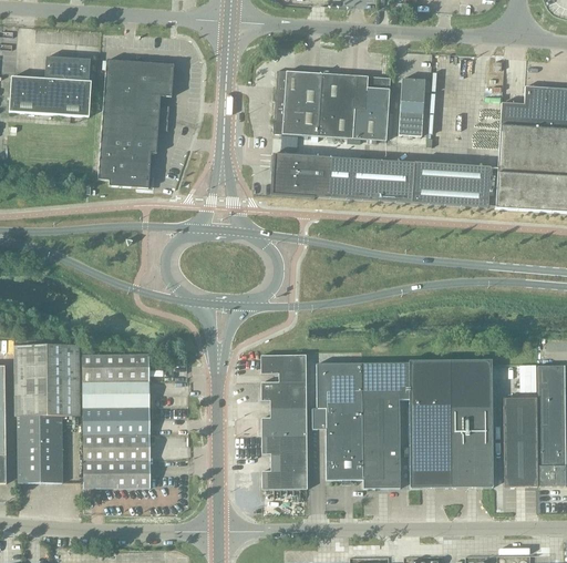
[(44,77),(11,74),(9,110),(89,114),(91,80),(89,80),(90,58),(45,54),(44,77)]
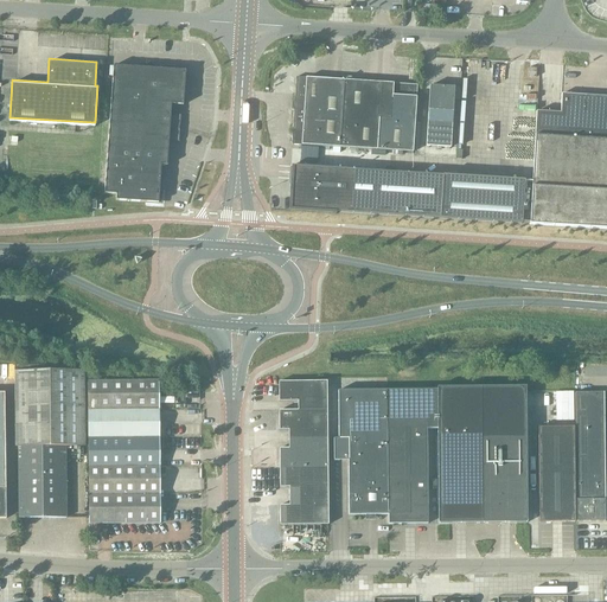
[(186,66),(174,66),(174,63),(161,62),(161,65),(114,62),(104,190),(116,191),(116,197),(159,199),(159,197),(160,197),(163,194),(163,192),(160,191),(159,191),(161,161),(167,162),(168,136),(178,136),(180,111),(171,111),(172,101),(183,101),(186,66)]
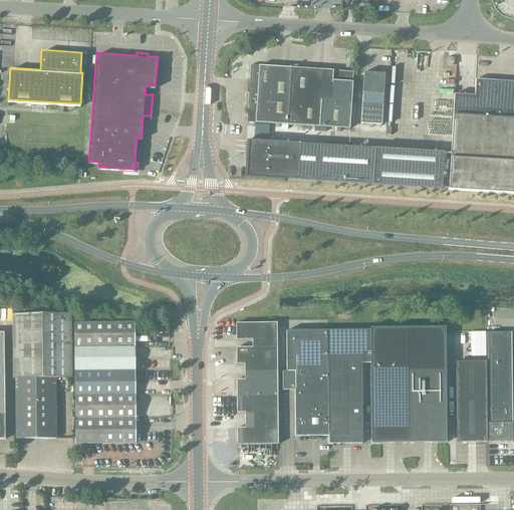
[(247,119),(288,121),(292,64),(251,62),(249,88),(247,88),(247,89),(249,90),(247,119)]
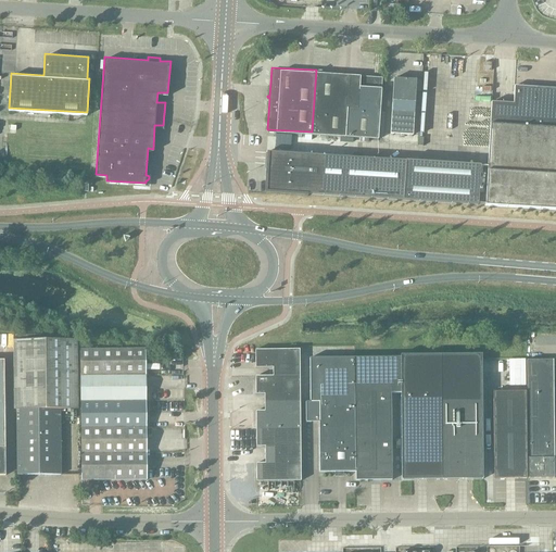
[(316,70),(312,132),(349,135),(378,136),(381,86),(382,75),(359,73),(350,73),(316,70)]
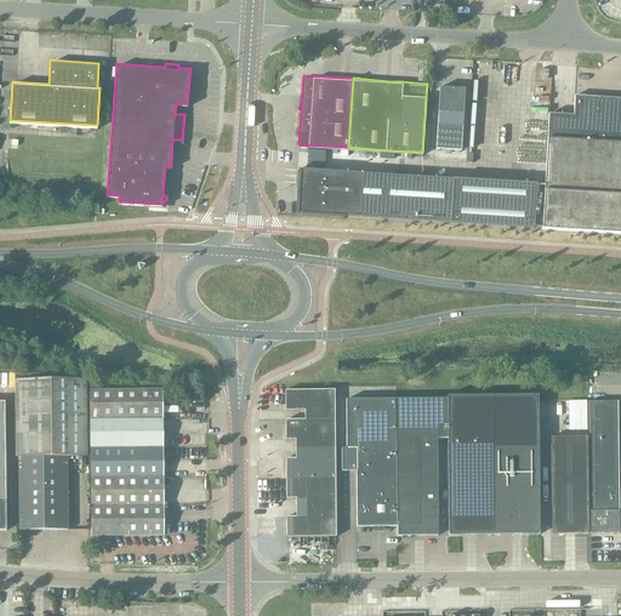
[(440,84),(436,146),(461,147),(465,85),(440,84)]
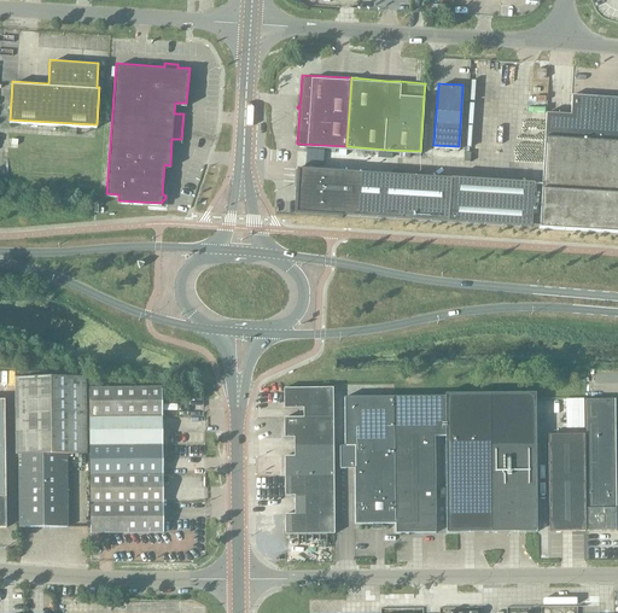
[(571,110),(546,109),(538,225),(617,229),(617,93),(572,91),(571,110)]
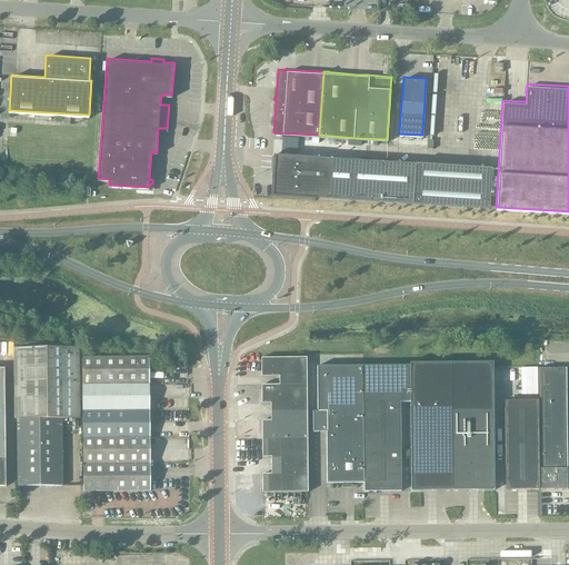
[(273,152),(272,168),(273,168),(272,192),(311,196),(310,197),(315,197),(315,196),(489,206),(491,166),(273,152)]
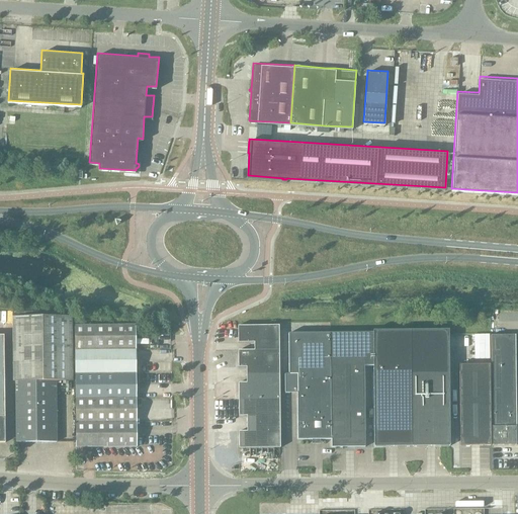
[(15,377),(16,438),(57,438),(57,377),(73,376),(72,326),(72,310),(12,311),(13,377),(15,377)]
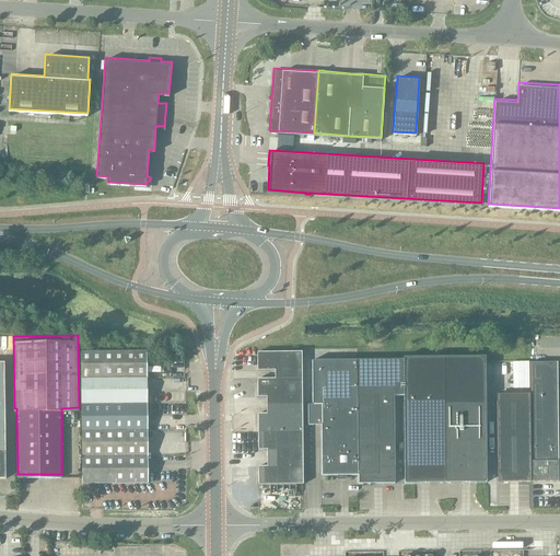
[(277,365),(277,372),(304,372),(304,346),(259,346),(259,363),(277,365)]
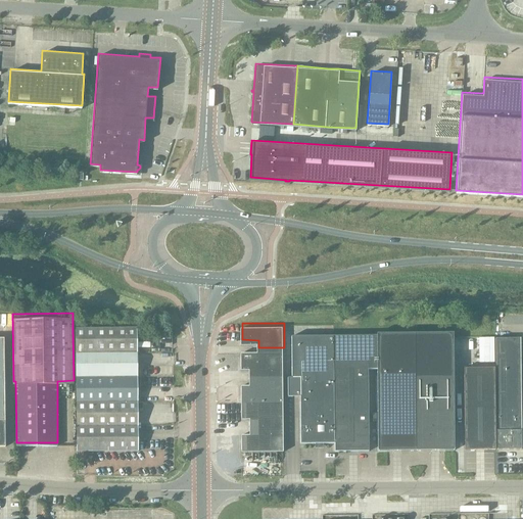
[(76,326),(76,350),(137,350),(137,325),(76,326)]
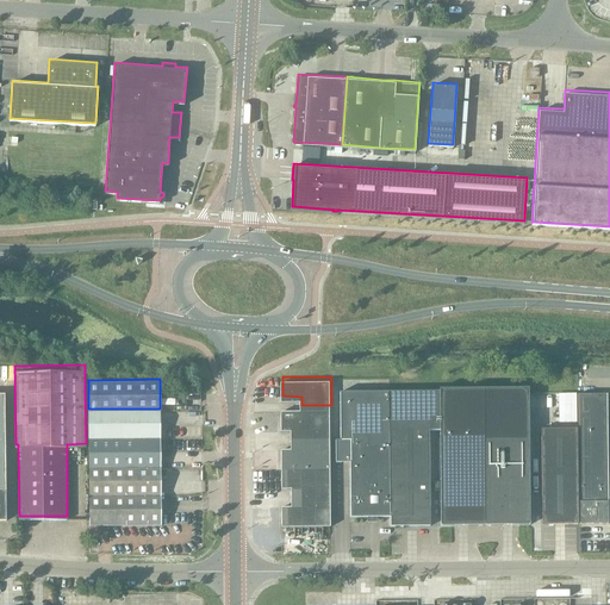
[(531,521),(531,491),(530,382),(440,384),(440,387),(440,426),(441,521),(531,521)]
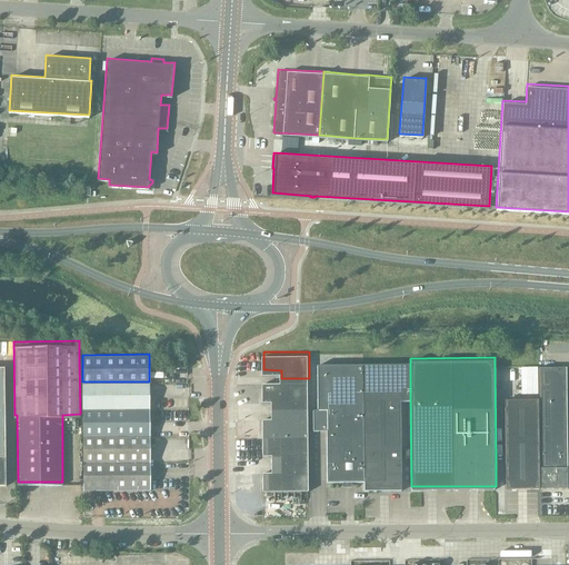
[(318,408),(313,408),(313,428),(319,428),(319,427),(327,427),(327,428),(328,428),(328,479),(346,479),(346,478),(350,478),(350,479),(365,479),(365,459),(366,459),(366,458),(366,389),(401,388),(401,399),(410,398),(410,362),(362,363),(317,363),(318,408)]
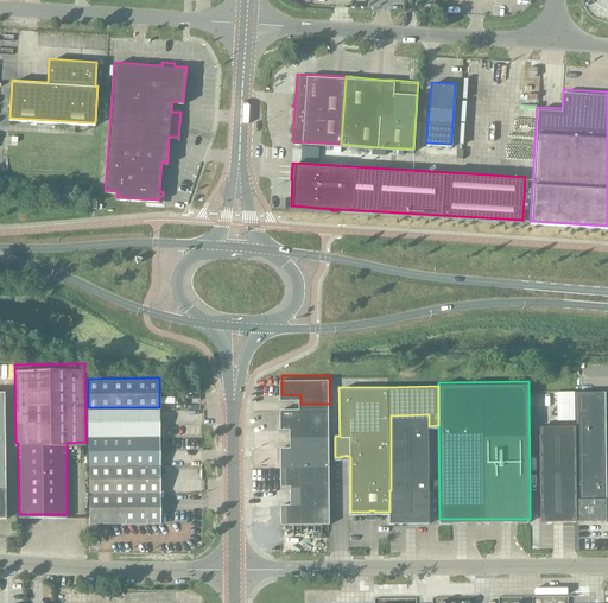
[(606,519),(607,489),(607,388),(577,388),(577,489),(577,519),(606,519)]
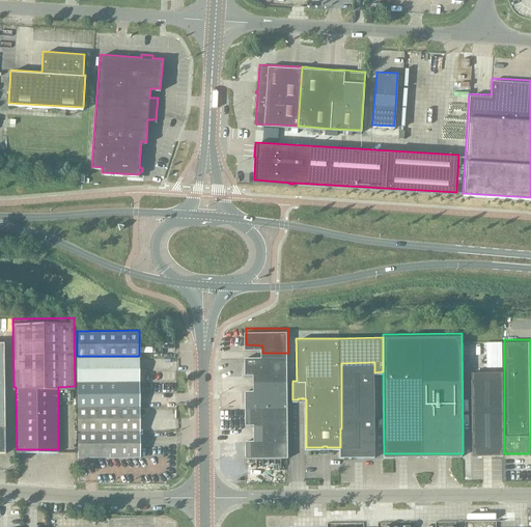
[(254,370),(254,387),(288,386),(288,381),(288,353),(262,353),(246,354),(246,370),(254,370)]
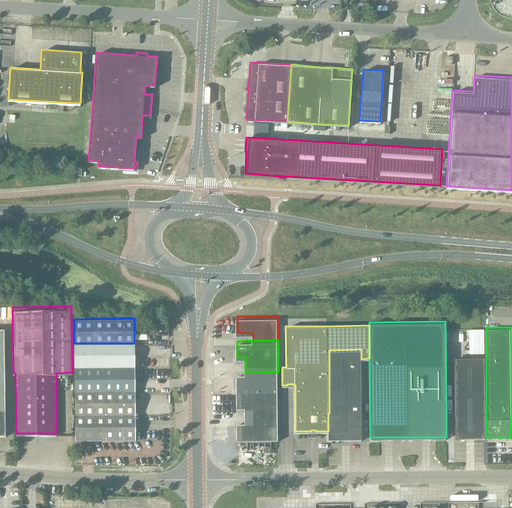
[(74,343),(75,368),(135,367),(134,343),(74,343)]
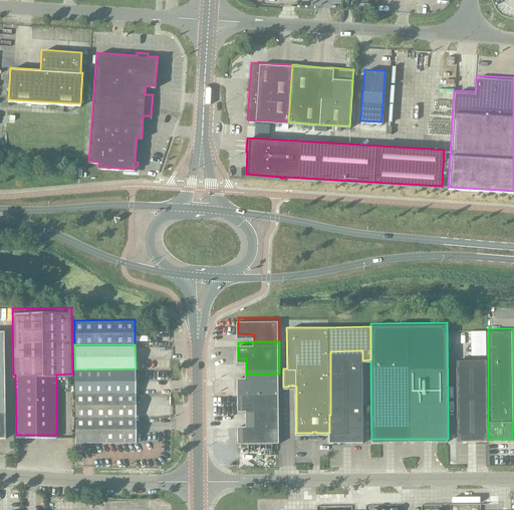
[(329,415),(329,433),(329,441),(362,440),(362,414),(362,350),(330,351),(330,414),(330,415),(329,415)]
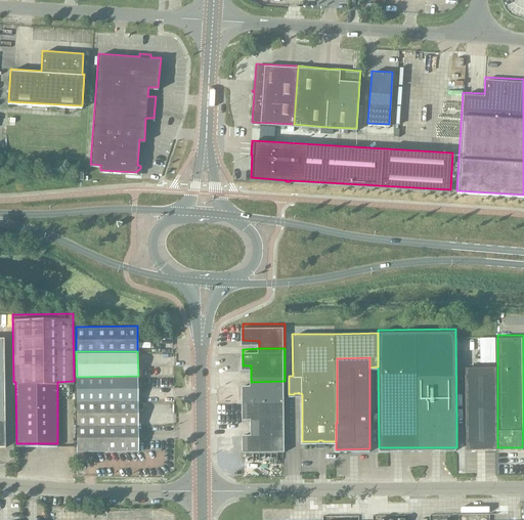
[(466,364),(466,422),(466,448),(496,447),(496,422),(496,364),(466,364)]
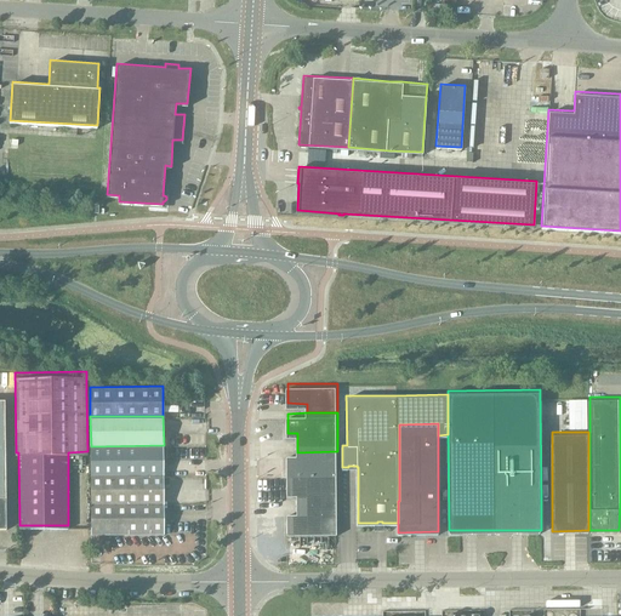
[(91,446),(91,474),(164,474),(164,469),(164,456),(164,445),(91,446)]
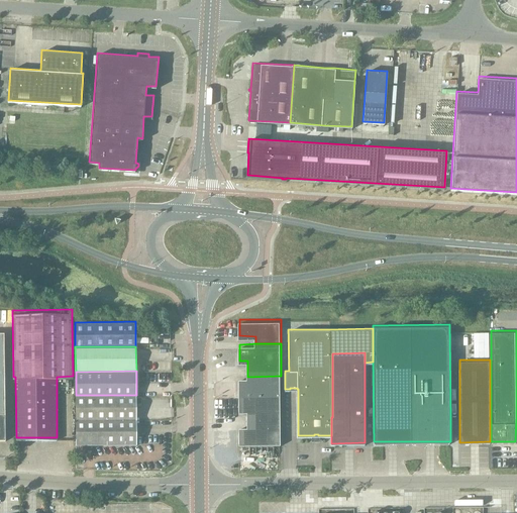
[(239,377),(239,393),(281,393),(281,376),(247,377),(239,377)]
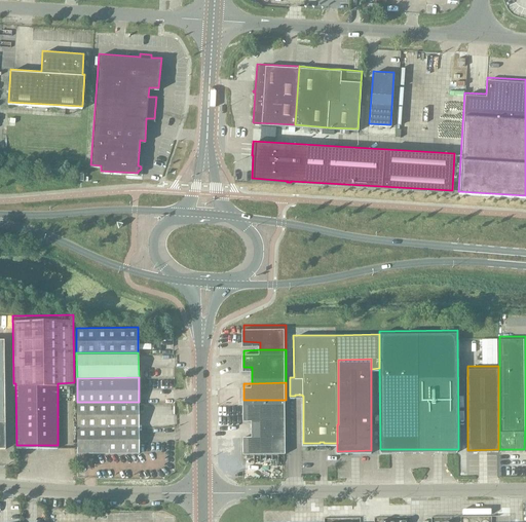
[(243,417),(252,417),(286,418),(286,400),(243,400),(243,417)]
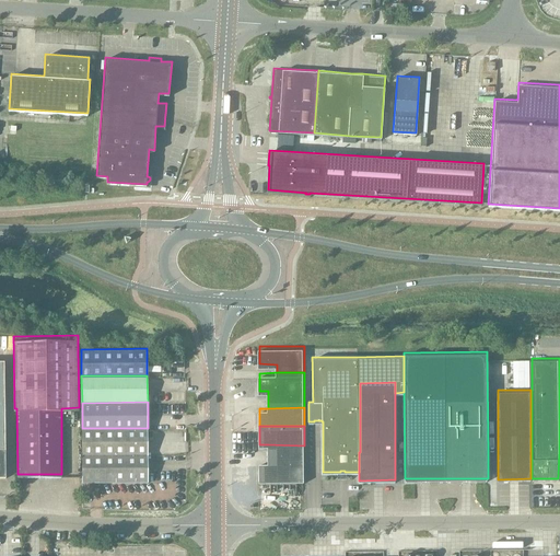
[(82,428),(83,454),(148,454),(148,440),(148,428),(82,428)]
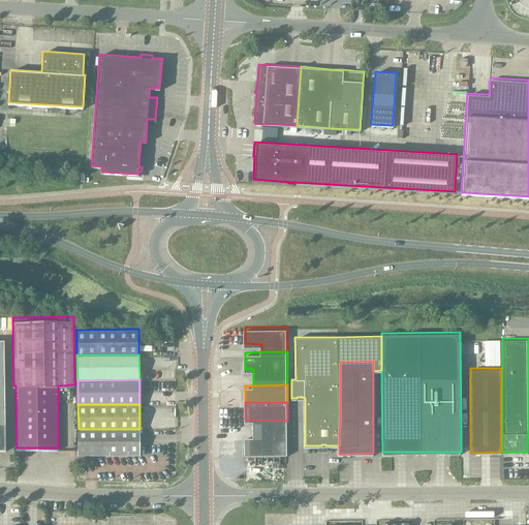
[(287,421),(253,420),(253,426),(253,434),(253,437),(245,437),(245,455),(287,454),(287,421)]
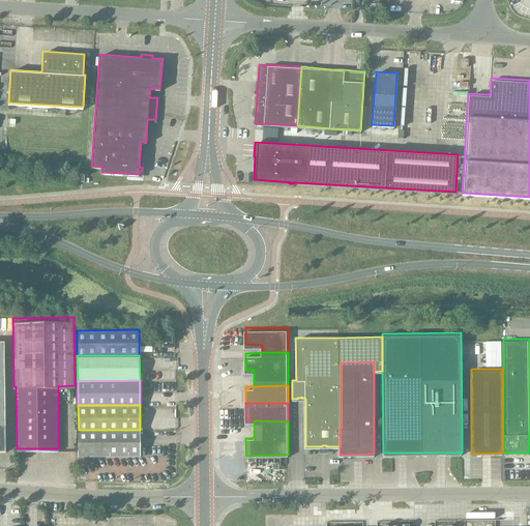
[(140,430),(79,430),(79,454),(140,453),(140,430)]
